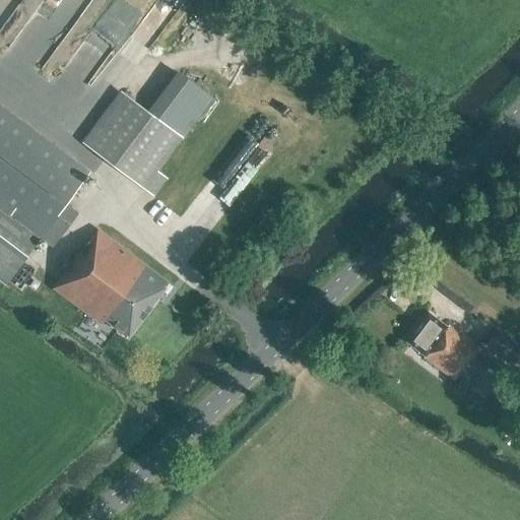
[(210,99),(179,74),(148,114),(120,92),(82,142),(143,188),(144,187),(154,195),(167,180),(155,172),(210,99)]
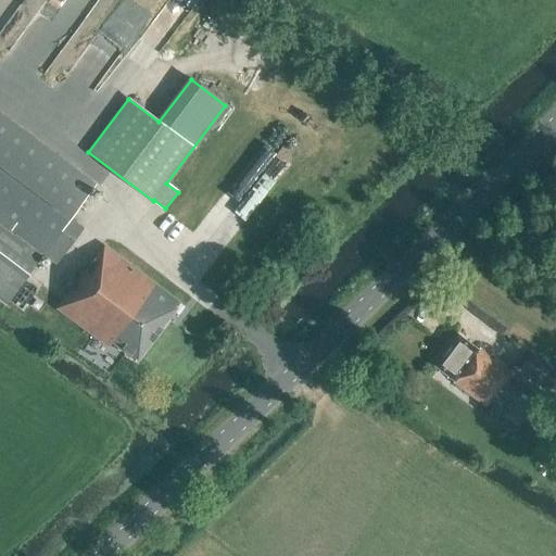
[(0,295),(22,312),(32,300),(16,289),(42,254),(54,264),(81,228),(68,218),(95,185),(0,114),(0,295)]
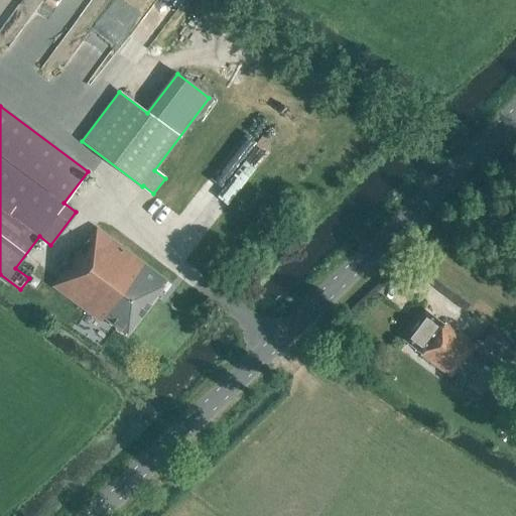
[(162,285),(165,281),(96,228),(63,270),(66,272),(54,287),(100,321),(103,317),(126,335),(163,285),(162,285)]
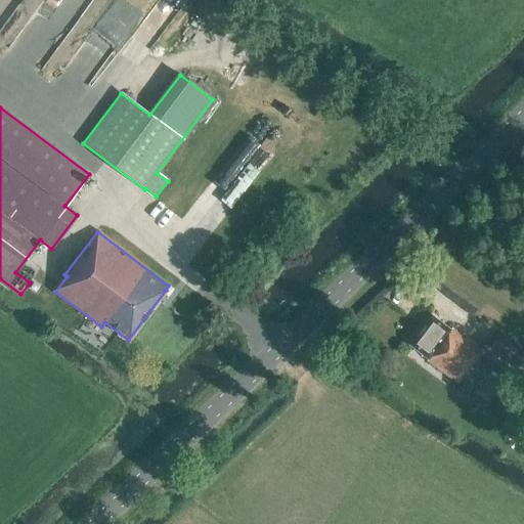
[(481,352),(450,329),(449,330),(430,315),(407,345),(427,359),(426,360),(457,384),(481,352)]
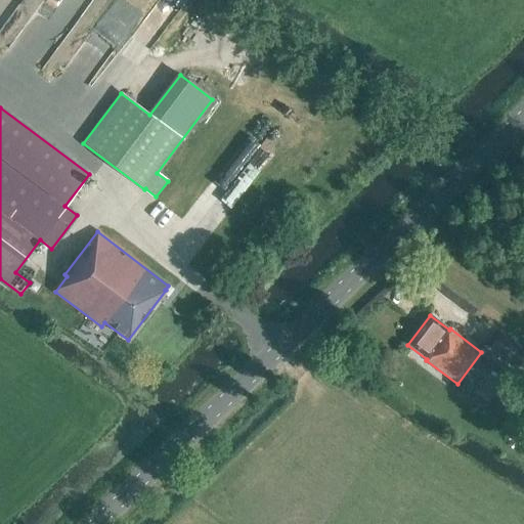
[(488,348),(517,369),(523,359),(523,350),(499,333),(488,348)]
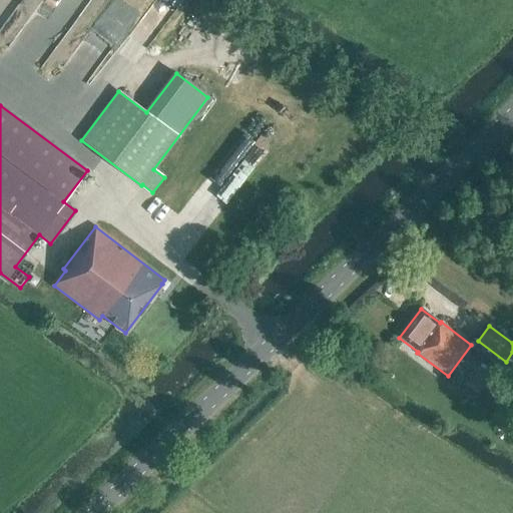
All buildings are outlined.
